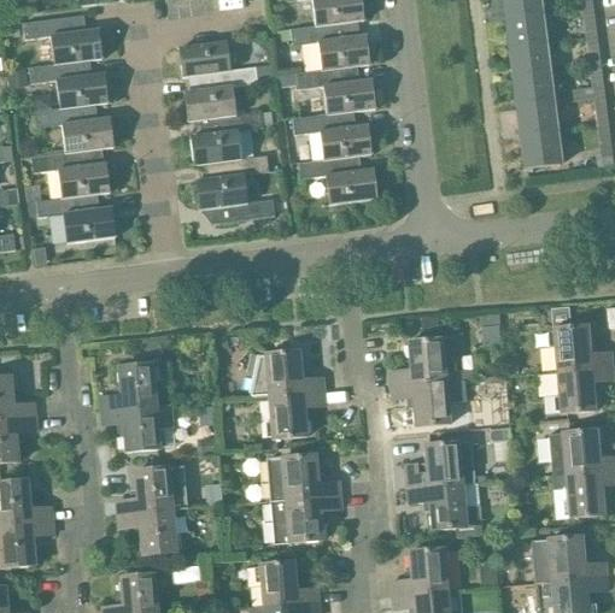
[(312,0),(316,24),(351,19),(351,21),(363,19),(359,0),(312,0)]
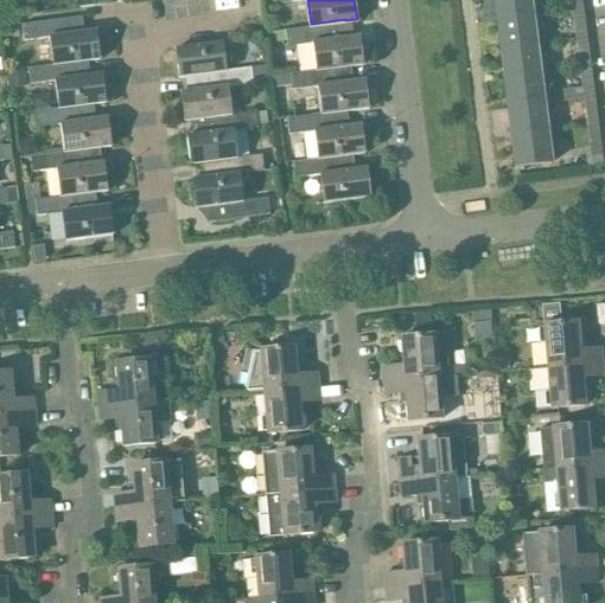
[(494,0),(496,18),(532,13),(529,0),(494,0)]
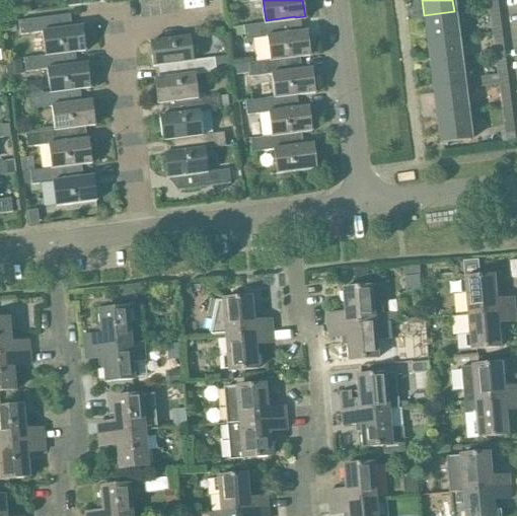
[(490,6),(493,31),(503,30),(500,5),(490,6)]
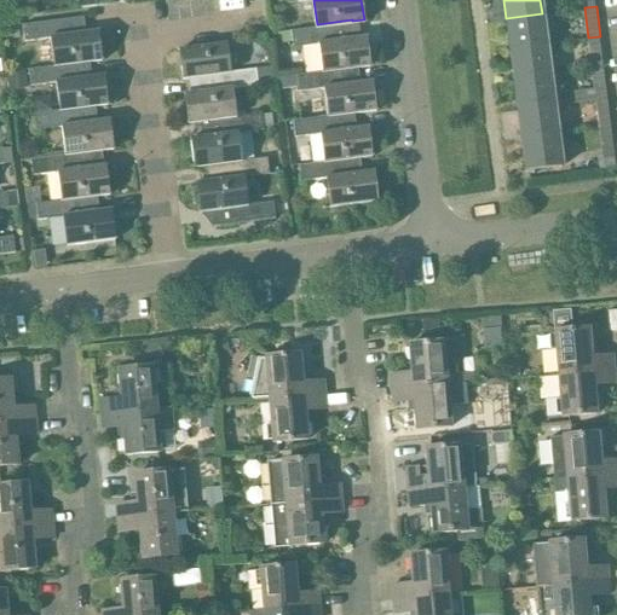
[(91,59),(103,58),(99,28),(87,29),(85,13),(23,22),(26,39),(51,35),(55,63),(55,64),(91,59)]
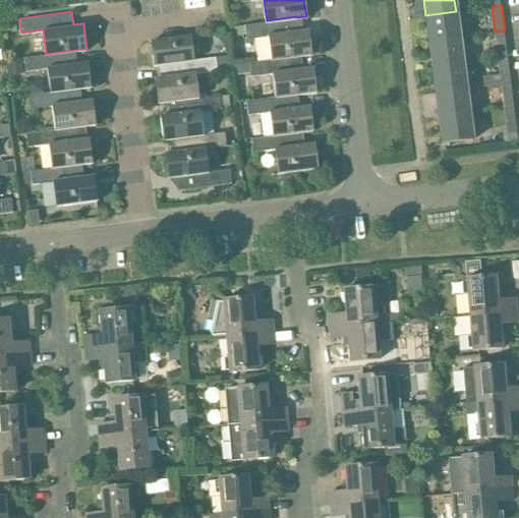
[(456,11),(425,15),(428,40),(460,36),(456,11)]
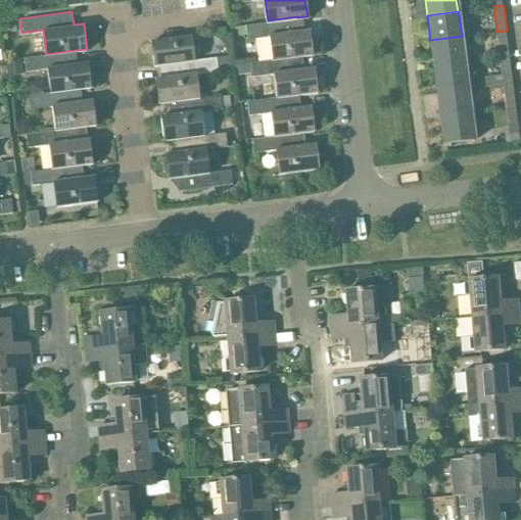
[(247,22),(239,24),(240,34),(248,33),(249,37),(270,34),(273,57),(273,58),(302,54),(302,55),(313,53),(310,28),(299,29),(297,17),(297,16),(268,20),(247,22)]
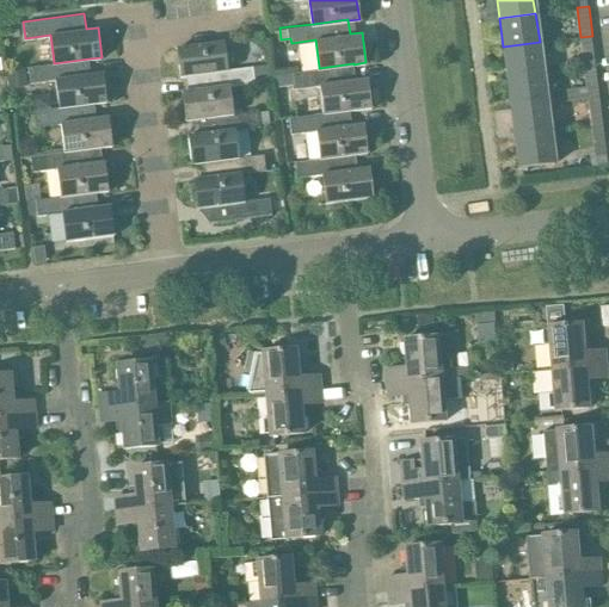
[(580,37),(584,67),(597,64),(592,36),(580,37)]
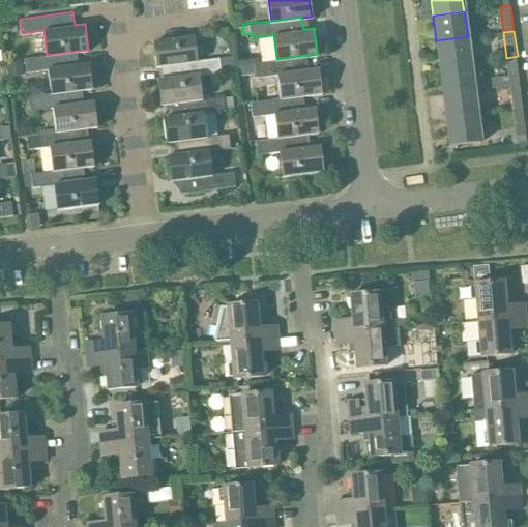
[(200,72),(200,74),(222,70),(220,57),(198,59),(195,34),(152,39),(156,66),(167,64),(169,76),(169,77),(200,72)]
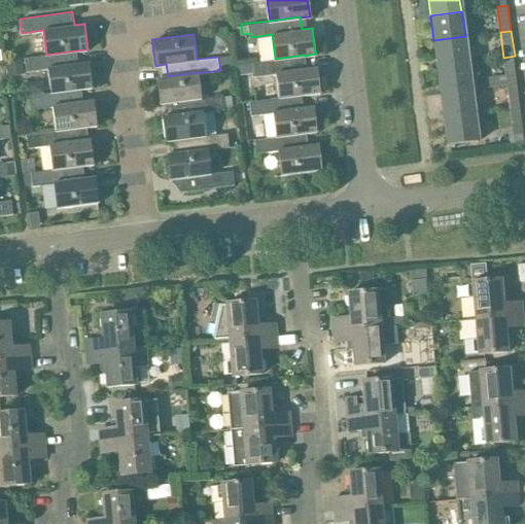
[(465,36),(433,40),(438,66),(468,62),(465,36)]
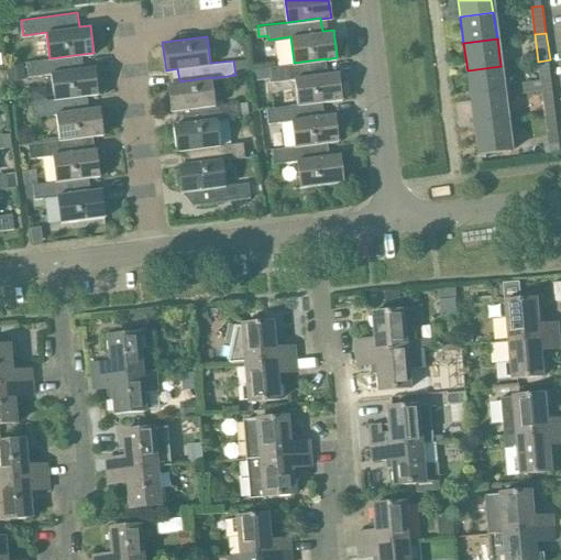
[(52,73),(55,98),(88,94),(88,95),(99,94),(96,66),(85,67),(83,54),(50,58),(50,57),(26,61),(28,76),(52,73)]
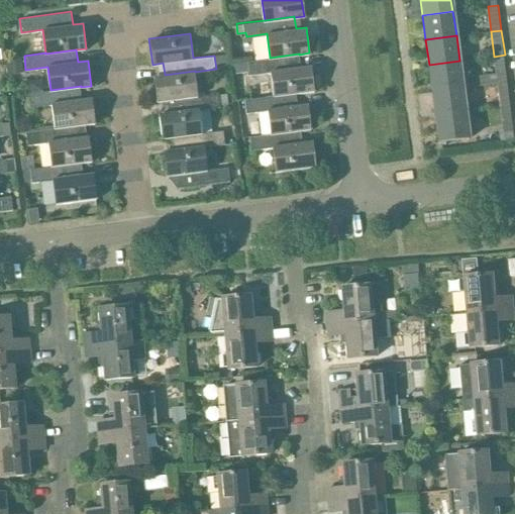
[(248,62),(234,64),(235,73),(249,71),(250,74),(272,71),(275,94),(296,91),(296,92),(314,90),(310,65),(300,66),(299,55),(299,54),(270,58),(270,57),(248,60),(248,62)]
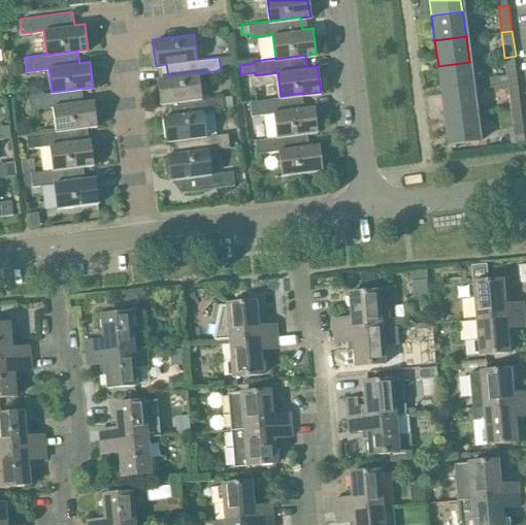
[(504,58),(507,83),(519,81),(516,56),(504,58)]
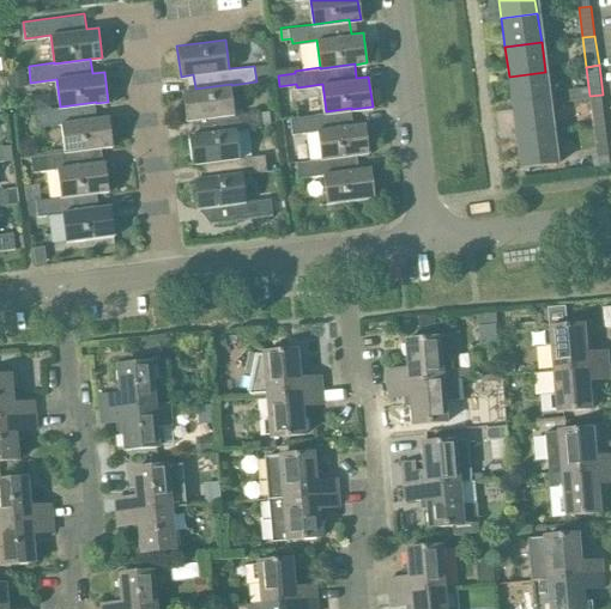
[(30,85),(28,68),(10,71),(11,87),(30,85)]
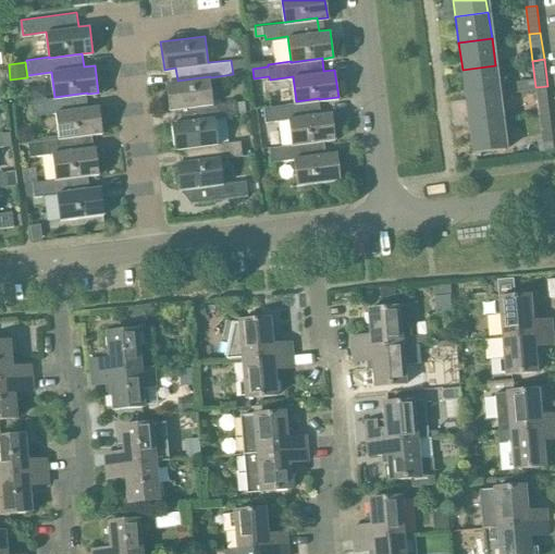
[(495,65),(463,70),(466,97),(498,93),(495,65)]
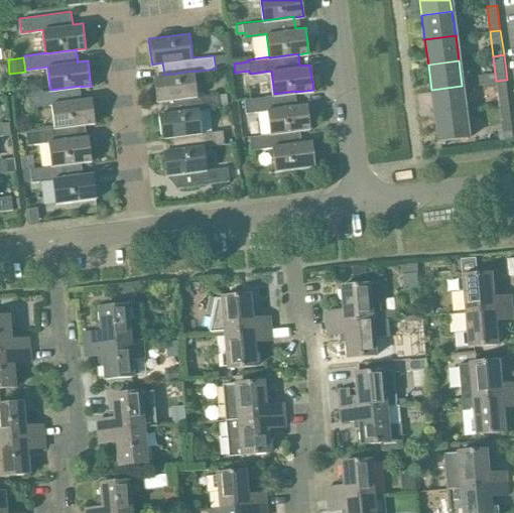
[(164,75),(164,74),(153,76),(156,101),(167,99),(169,111),(169,112),(200,108),(221,105),(219,92),(198,95),(195,72),(195,71),(164,75)]
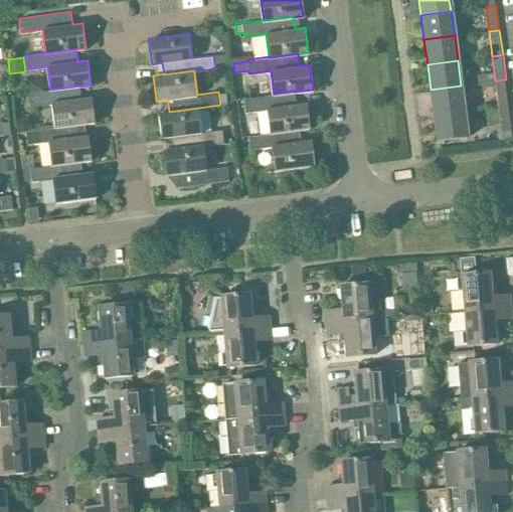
[(495,80),(499,106),(509,105),(506,79),(495,80)]
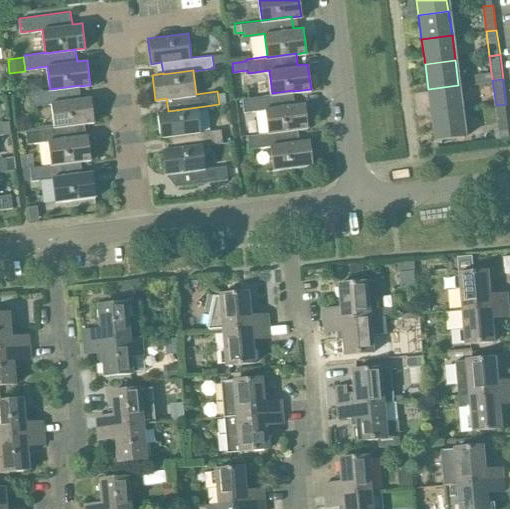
[(50,89),(28,92),(30,105),(51,102),(54,125),(55,126),(76,123),(76,124),(94,121),(91,96),(81,98),(80,86),(80,85),(50,89)]
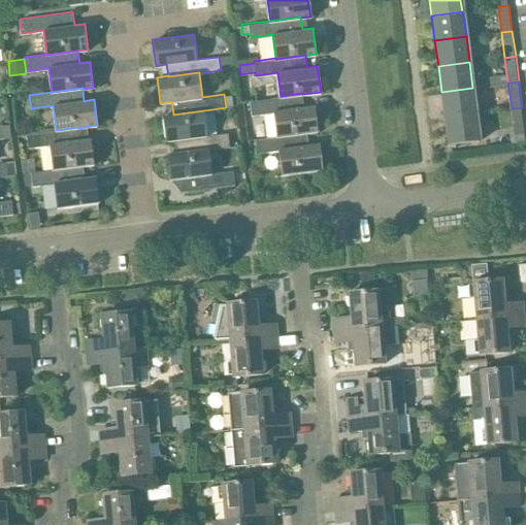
[(472,88),(441,92),(445,117),(475,113),(472,88)]
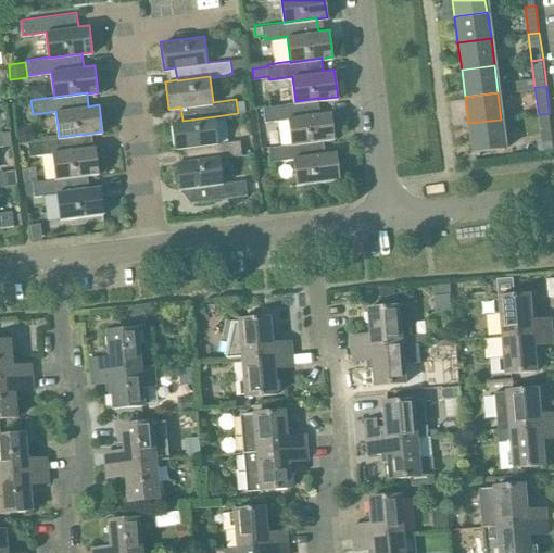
[(289,116),(292,141),(292,142),(324,138),(324,139),(335,137),(331,111),(320,112),(318,99),(318,98),(296,101),(264,105),(266,120),(289,116)]
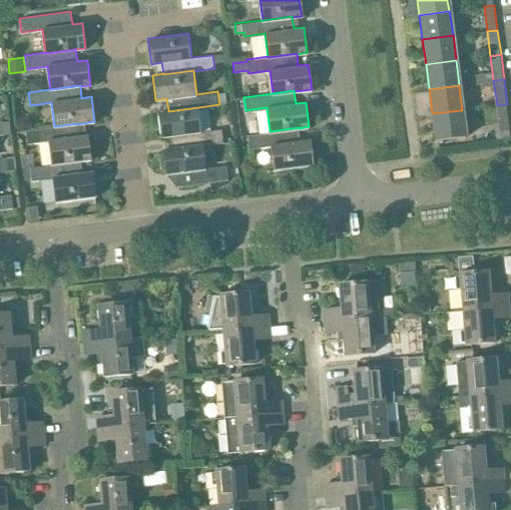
[(507,104),(497,105),(500,131),(510,129),(507,104)]
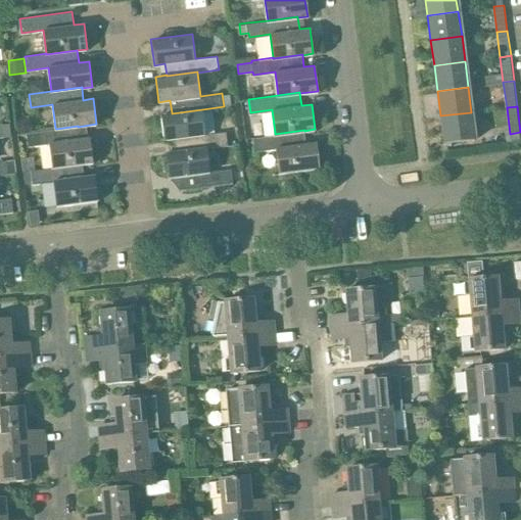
[(172,113),(172,112),(160,114),(163,140),(174,139),(176,150),(176,151),(207,146),(207,147),(228,144),(227,131),(205,134),(202,109),(172,113)]
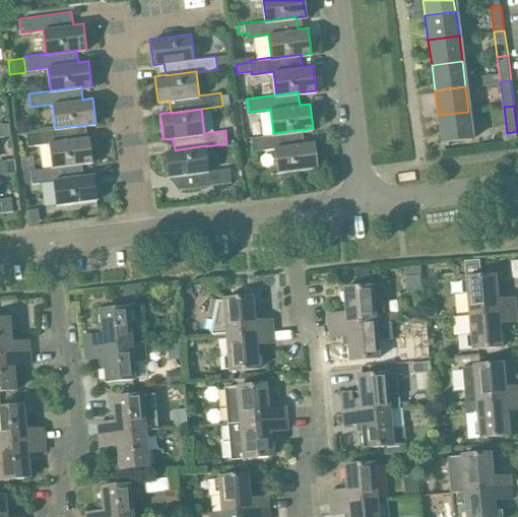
[(468,112),(438,115),(441,140),(471,137),(468,112)]
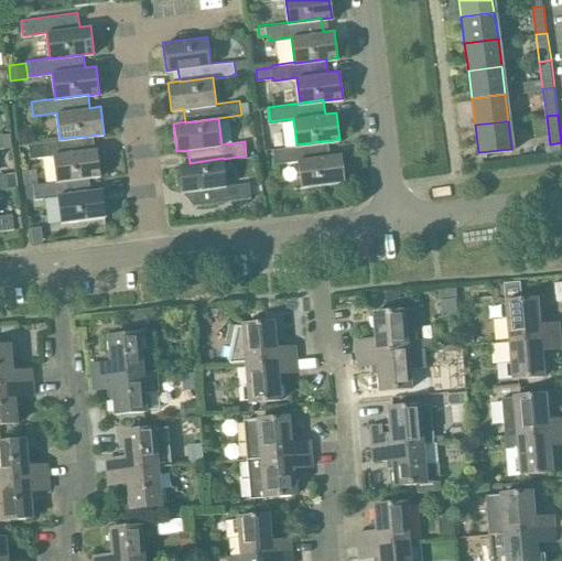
[(0,147),(4,147),(13,146),(11,131),(2,132),(2,131),(0,131),(0,147)]
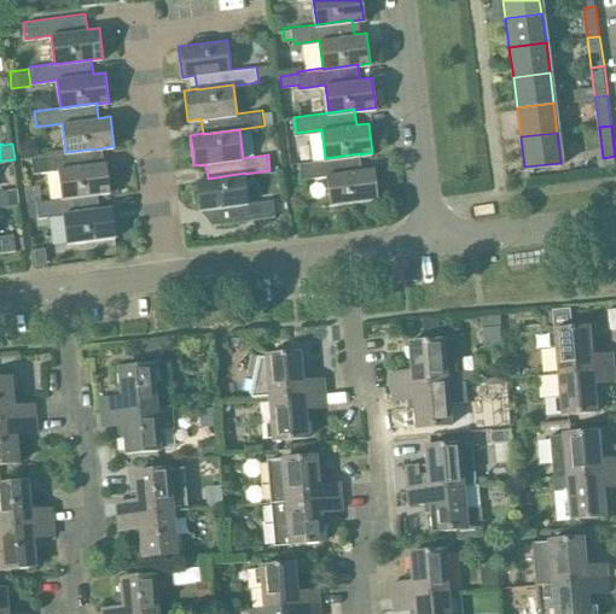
[(98,192),(98,193),(111,192),(106,162),(94,163),(92,150),(92,148),(67,152),(65,151),(30,156),(33,173),(58,169),(62,197),(63,197),(98,192)]
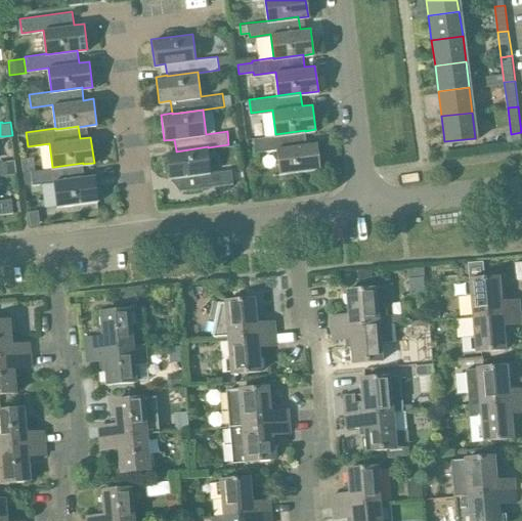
[(306,142),(305,131),(305,130),(275,134),(275,133),(253,136),(255,150),(276,147),(280,173),(320,167),(317,141),(306,142)]
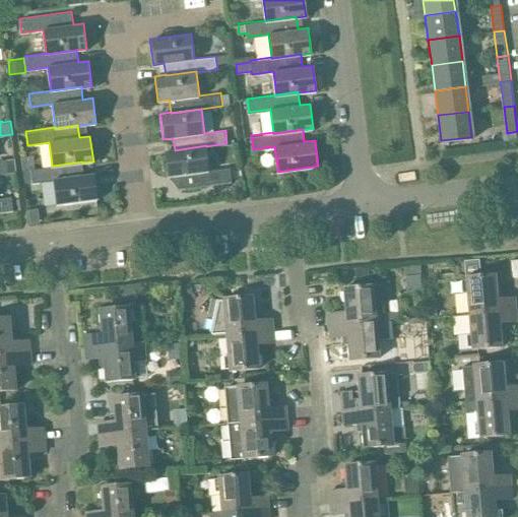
[(175,150),(175,149),(165,150),(168,177),(179,175),(180,188),(233,181),(231,167),(209,170),(206,146),(206,145),(175,150)]
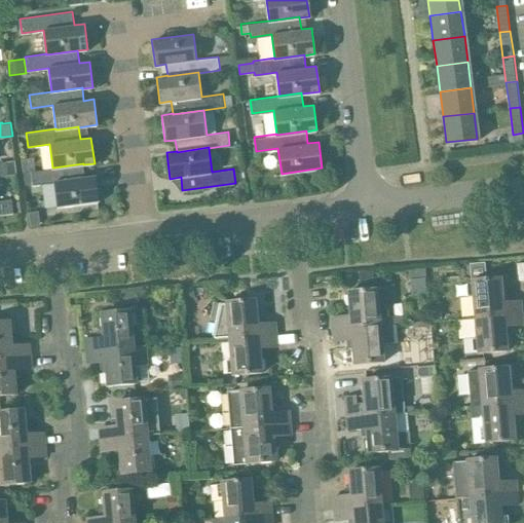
[(0,176),(8,175),(17,174),(16,160),(7,162),(6,160),(0,160),(0,176)]
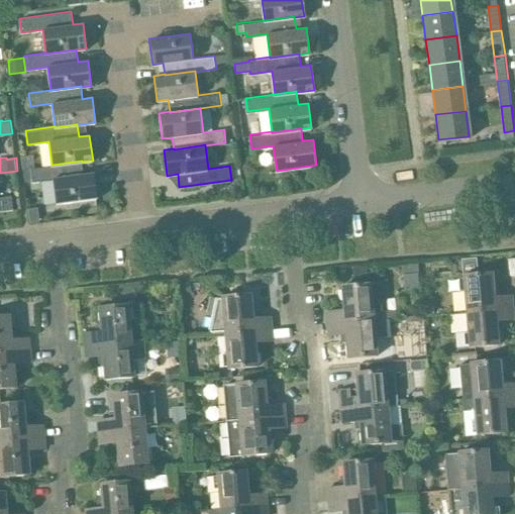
[(30,168),(25,169),(27,183),(32,182),(54,179),(58,203),(97,198),(94,173),(84,174),(82,162),(82,161),(53,165),(52,165),(30,168)]
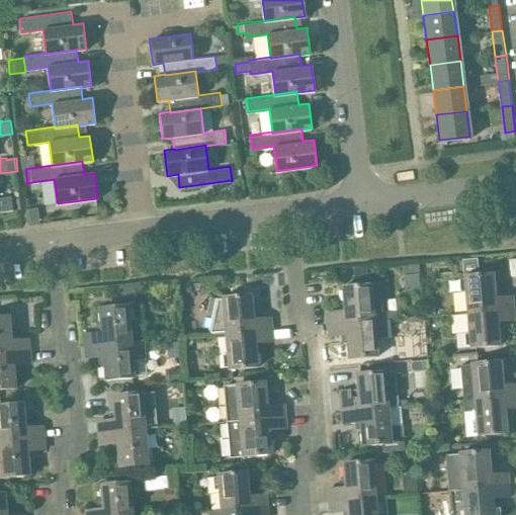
[(0,210),(13,208),(11,195),(0,196),(0,210)]
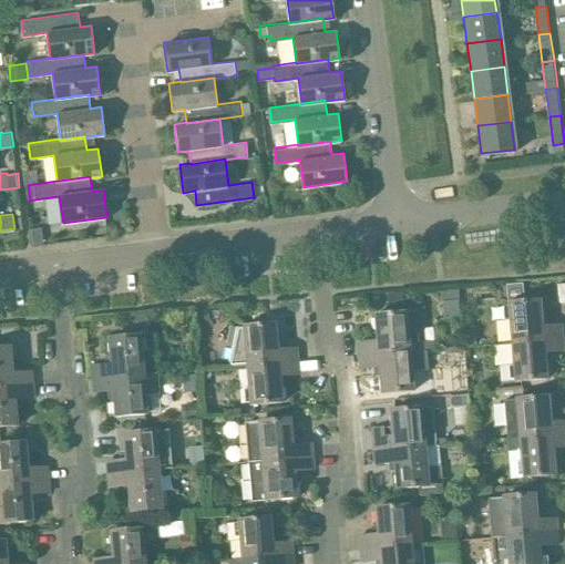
[(509,300),(512,339),(563,335),(562,321),(542,324),(540,297),(509,300)]
